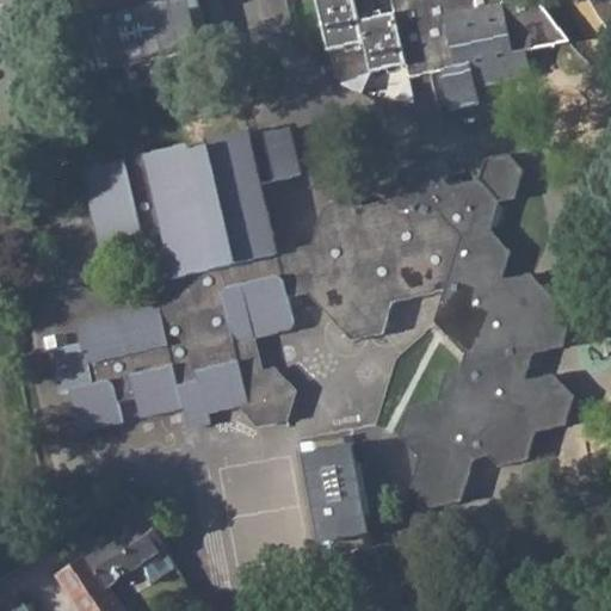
[(356,0),(316,0),(328,51),(365,43),(360,22),(356,0)]
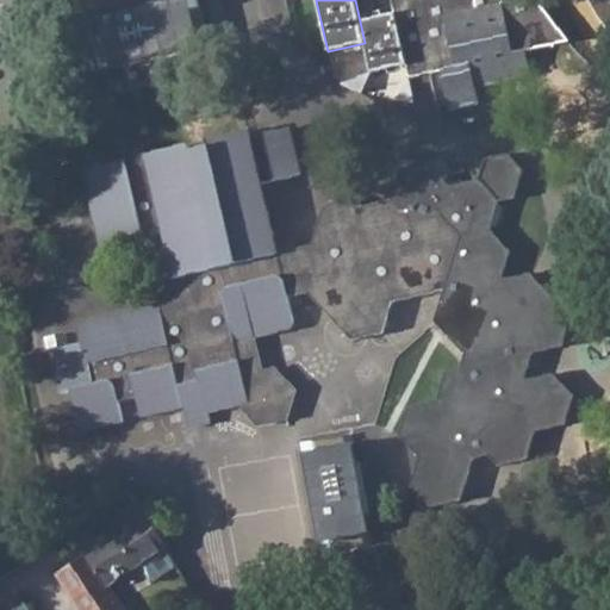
[(391,0),(394,13),(406,66),(409,79),(430,73),(441,114),(483,104),(479,88),(533,73),(526,51),(570,43),(534,0),(391,0)]
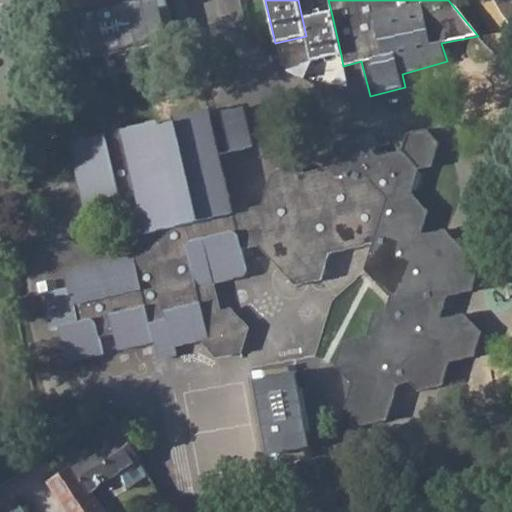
[(331,11),(302,18),(306,36),(312,61),(341,55),(331,11)]
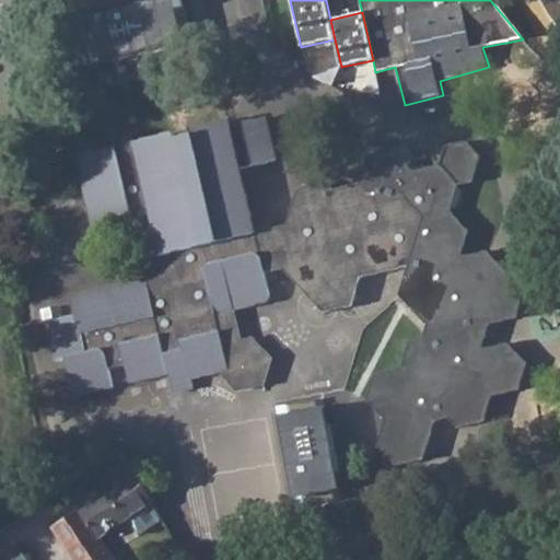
[(265,115),(76,154),(93,232),(130,223),(132,233),(153,228),(160,255),(141,259),(146,278),(69,296),(73,315),(46,321),(54,361),(65,360),(73,397),(166,374),(170,384),(221,373),(236,393),(265,389),(273,358),(254,336),(242,338),(236,311),(272,301),(265,272),(255,232),(254,230),(240,167),(275,159),(265,115)]
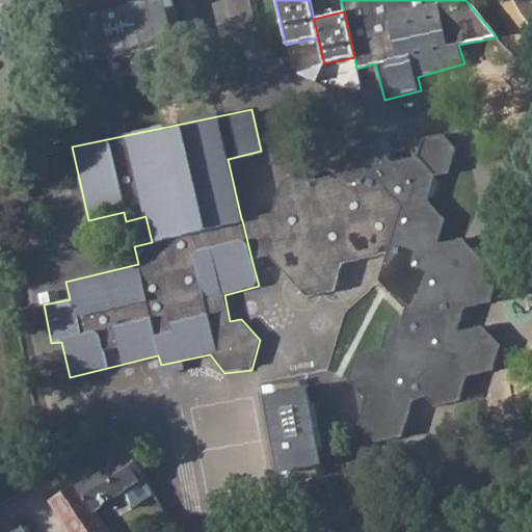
[(282,179),(271,213),(242,220),(251,259),(266,256),(307,297),(335,290),(343,264),(387,255),(379,277),(406,307),(403,319),(390,322),(382,346),(356,352),(349,377),(366,395),(358,422),(376,443),(401,436),(413,401),(424,399),(432,407),(458,402),(466,376),(493,370),(500,341),(483,322),(461,327),(468,303),(491,297),(500,270),(464,234),(442,238),(447,216),(427,195),(434,171),(450,171),(457,149),(443,132),(423,137),(416,156),(393,160),(375,143),(349,150),(342,174),(312,180),(303,174),(282,179)]
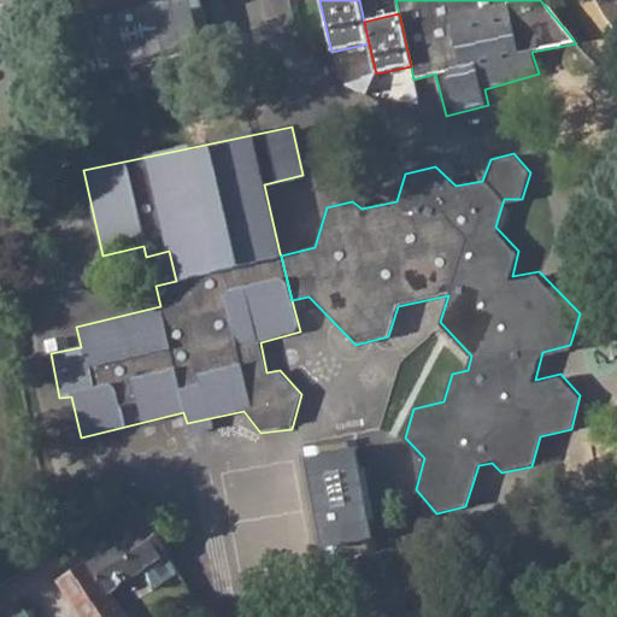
[(359,447),(306,456),(321,547),(374,539),(359,447)]
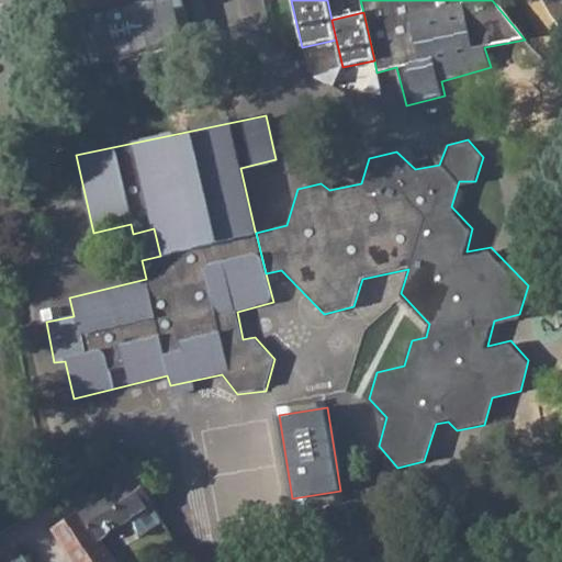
[(79,513),(100,541),(153,506),(119,456),(65,492),(79,513)]
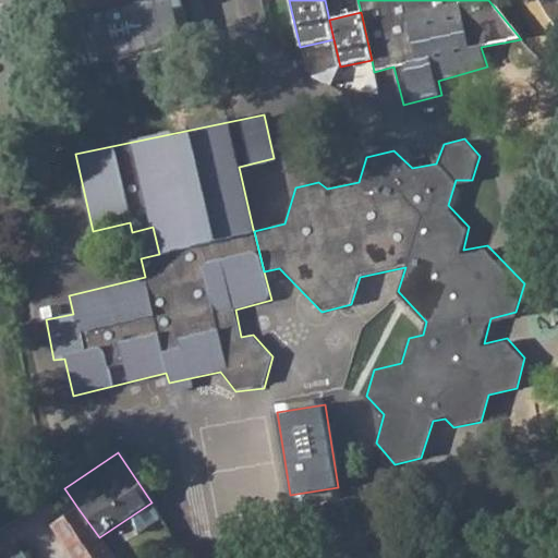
[(71,557),(110,557),(99,537),(79,509),(52,526),(71,557)]
